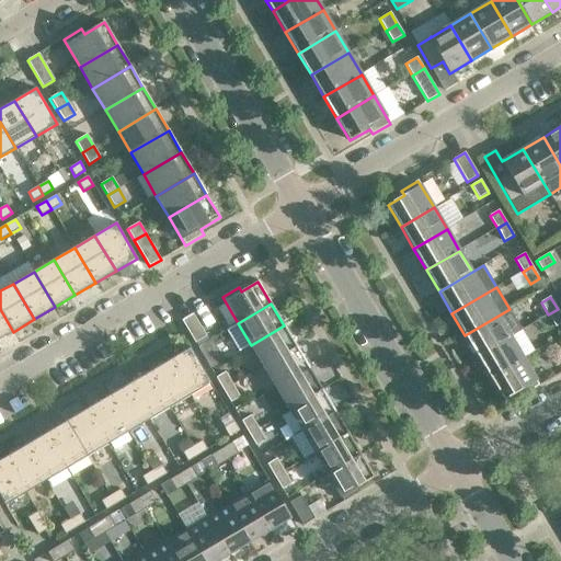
[(0,339),(13,332),(0,309),(0,339)]
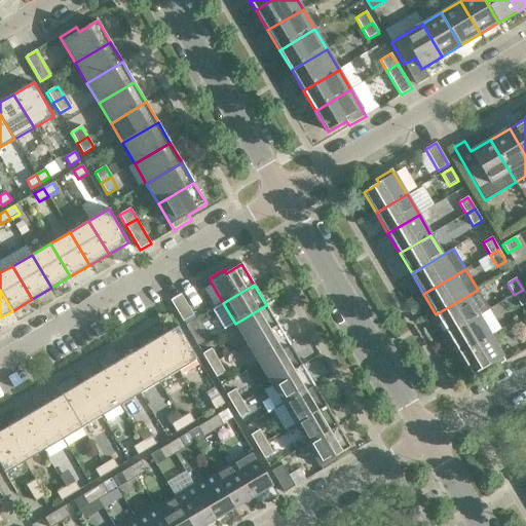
[(478,290),(436,314),(448,334),(479,315),(489,309),(478,290)]
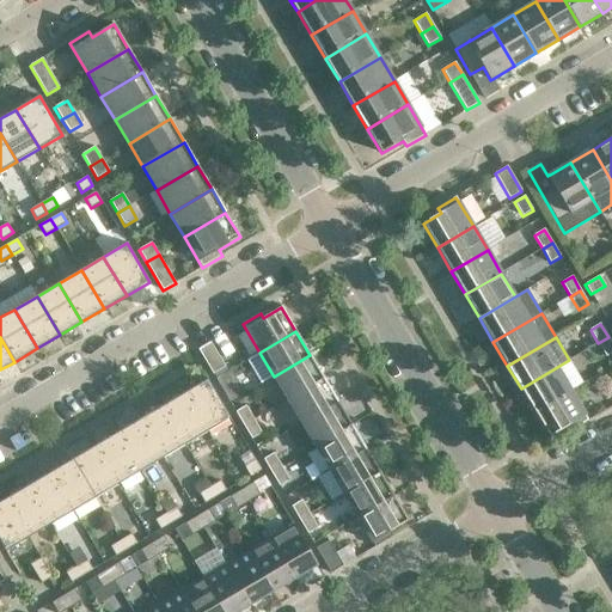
[(611,353),(611,343),(609,337),(598,343),(606,357),(611,353)]
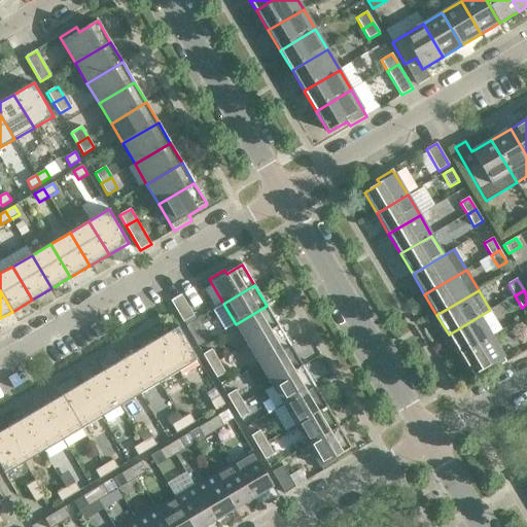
[(194,316),(181,294),(171,301),(183,322),(194,316)]
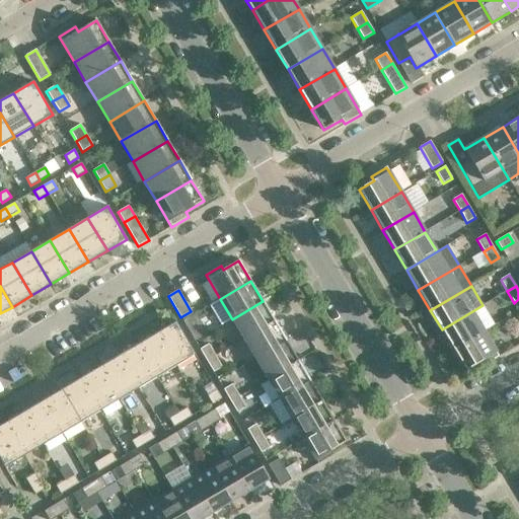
[(275,321),(263,301),(232,319),(244,339),(275,321)]
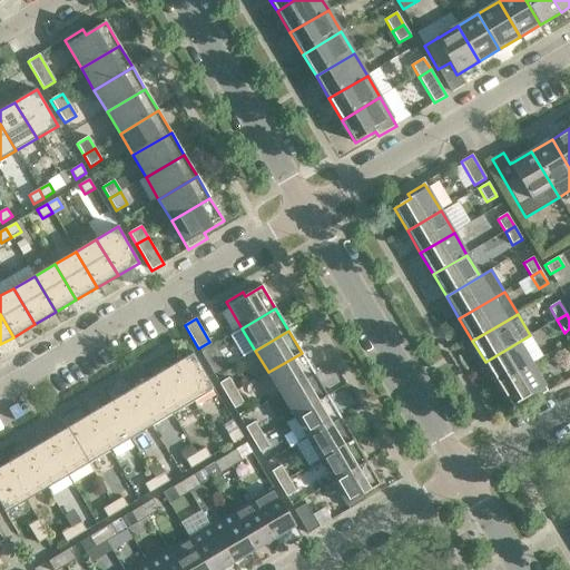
[(532,364),(519,342),(485,362),(499,384),(532,364)]
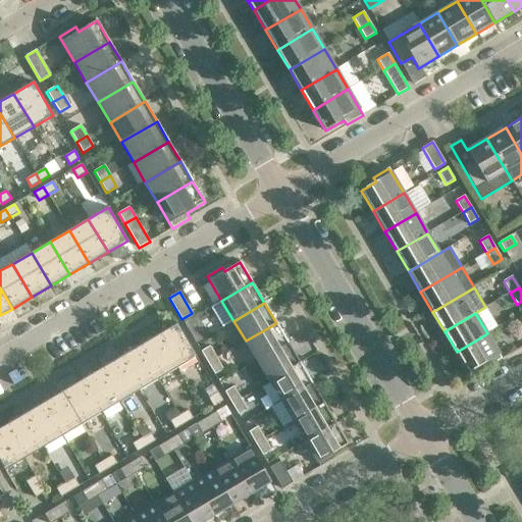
[(193,318),(184,323),(191,335),(200,330),(193,318)]
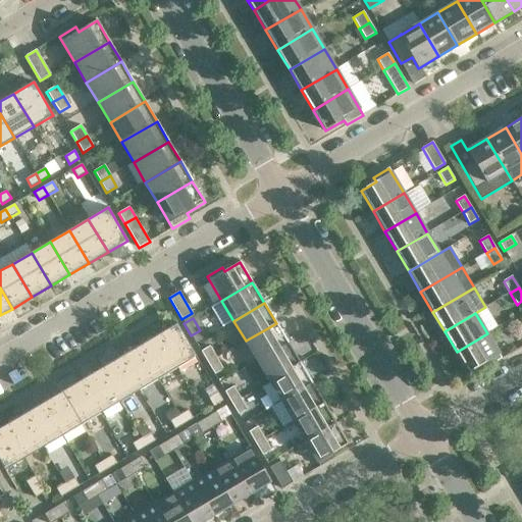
[(197,357),(176,323),(157,335),(176,368),(197,357)]
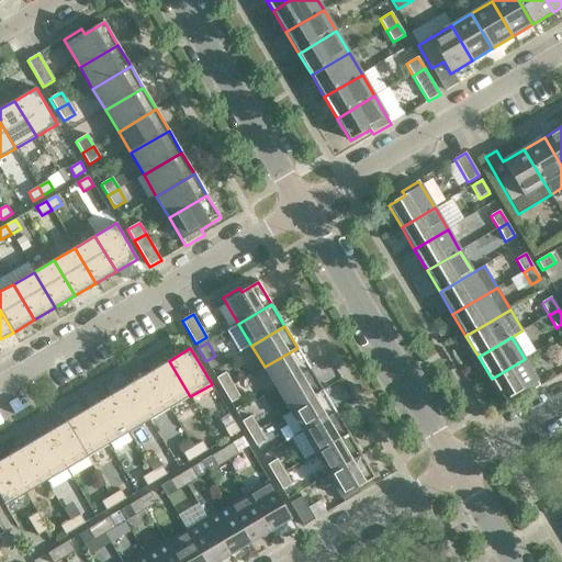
[(310,369),(298,348),(265,367),(277,389),(310,369)]
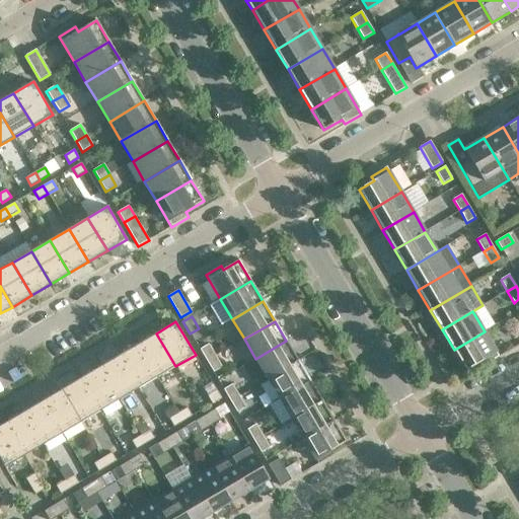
[(499,357),(485,331),(454,350),(466,370),(482,362),(484,366),(499,357)]
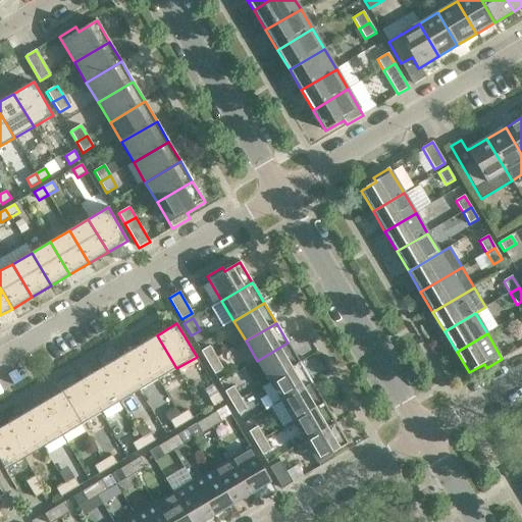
[(176,368),(157,335),(138,347),(158,379),(176,368)]
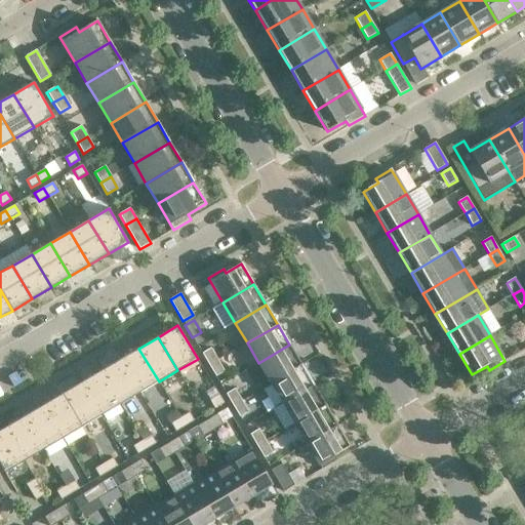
[(301,365),(289,345),(258,363),(271,384),(301,365)]
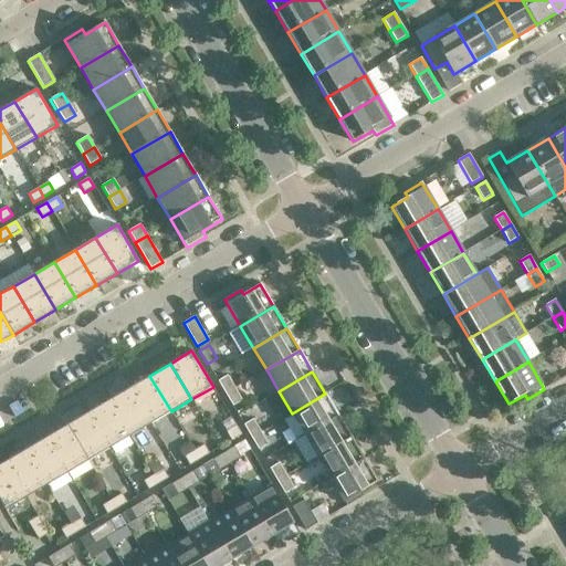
[(171,411),(149,376),(129,388),(150,423),(171,411)]
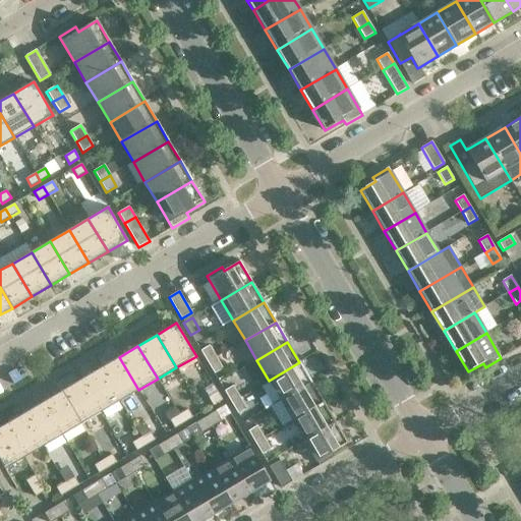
[(209,346),(200,351),(208,362),(216,357),(209,346)]
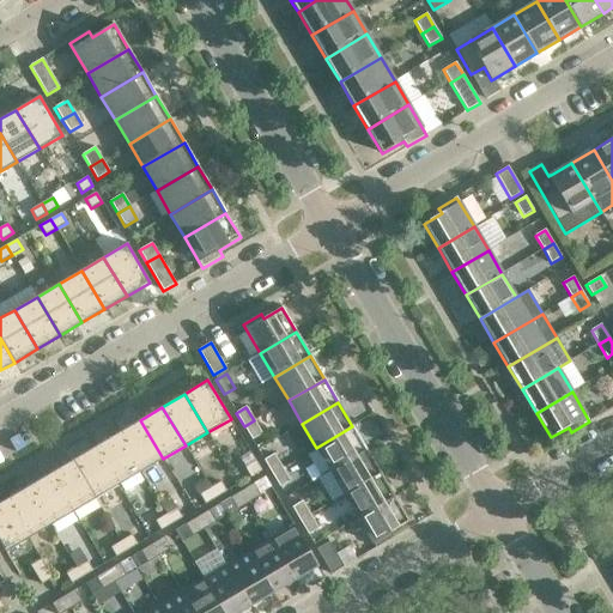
[(163,459),(140,420),(117,434),(140,472),(163,459)]
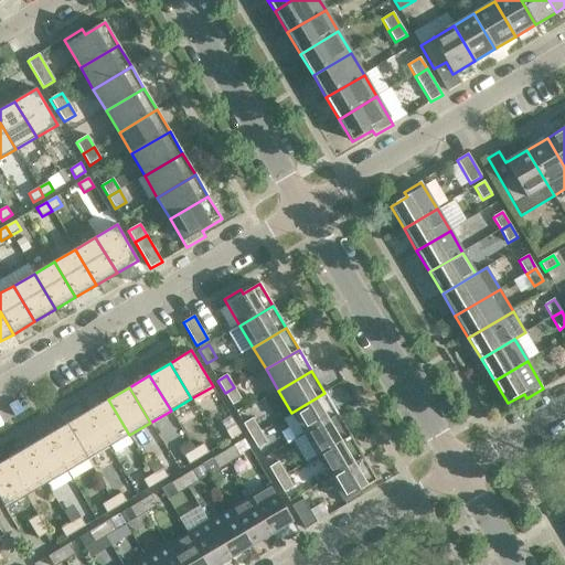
[(242,401),(234,387),(225,393),(232,406),(242,401)]
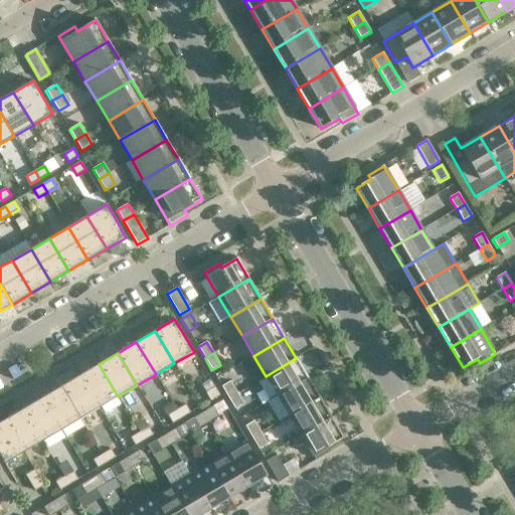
[(308,378),(296,358),(266,376),(278,396),(308,378)]
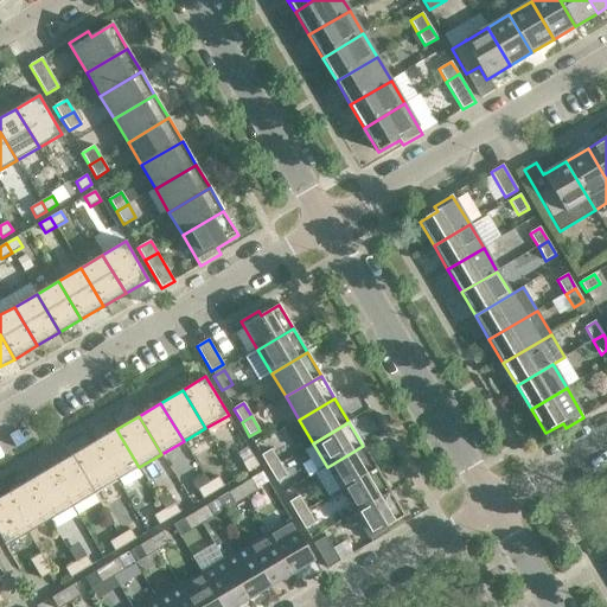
[(139,467),(116,429),(94,442),(117,480),(139,467)]
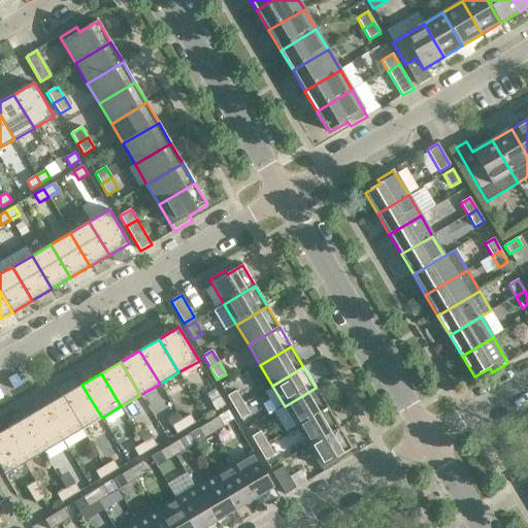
[(102,418),(81,385),(62,396),(83,430),(102,418)]
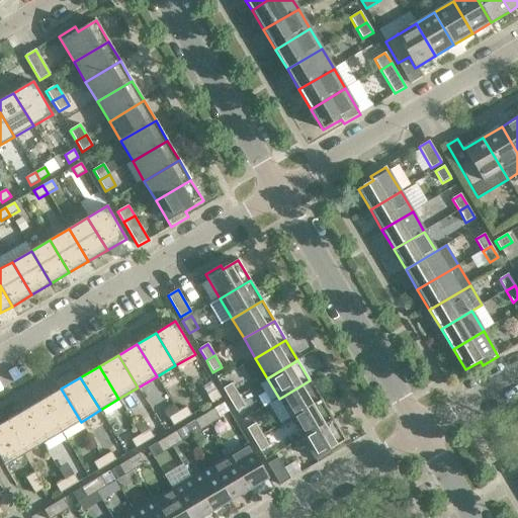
[(322,401),(310,380),(279,399),(290,418),(322,401)]
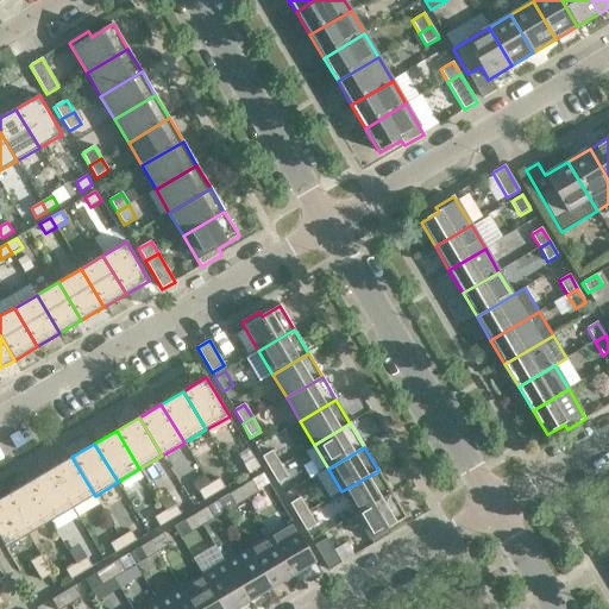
[(272,451),(262,457),(270,471),(281,465),(272,451)]
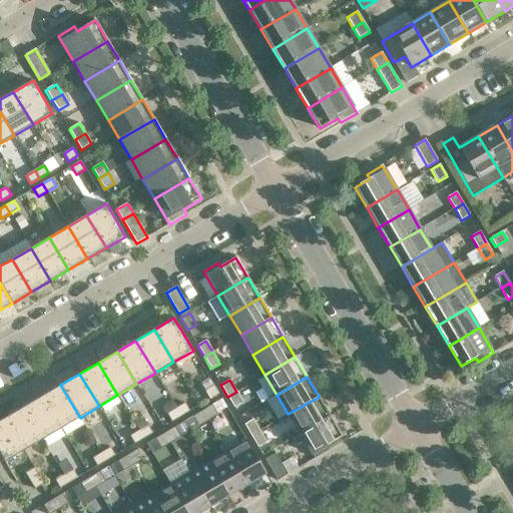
[(80,418),(60,385),(42,396),(61,429),(80,418)]
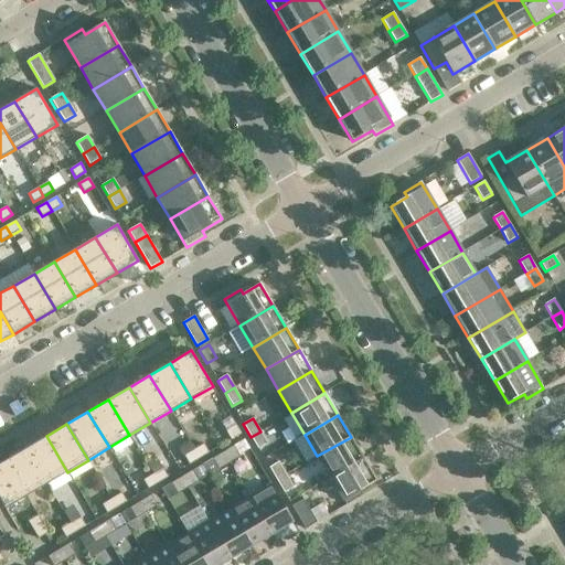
[(241,434),(235,425),(226,432),(231,440),(241,434)]
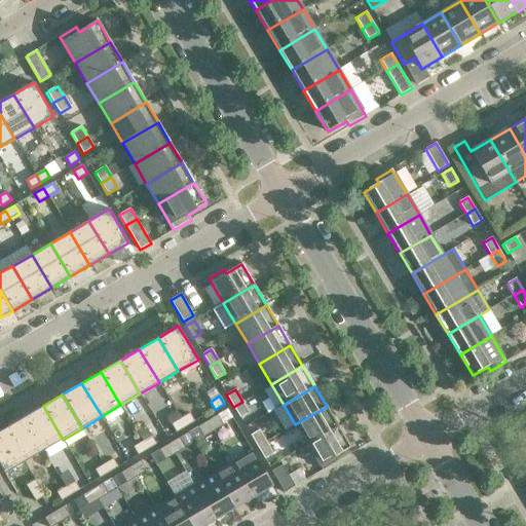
[(249,413),(242,402),(233,407),(240,418),(249,413)]
